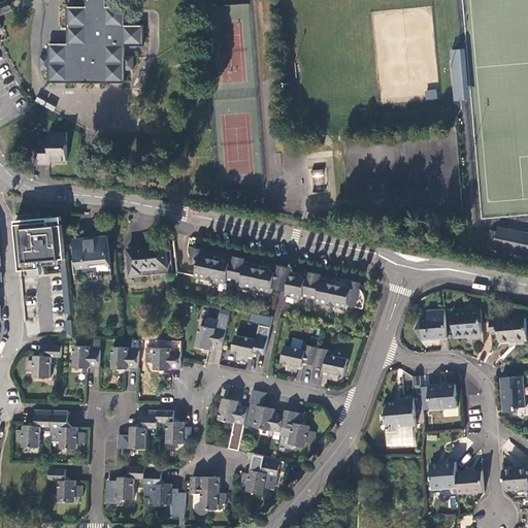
[(51,83),(125,83),(125,70),(133,70),(133,58),(125,58),(125,45),(143,45),(143,27),(125,26),(125,8),(105,8),(105,0),(87,0),(88,7),(69,7),(69,44),(51,45),(51,57),(41,58),(41,70),(51,70),(51,83)]
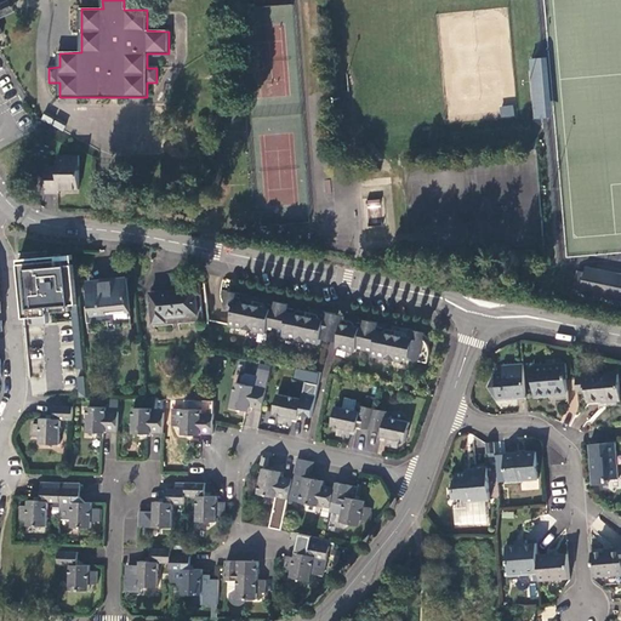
[(0,18),(15,12),(10,1),(0,5),(0,18)]
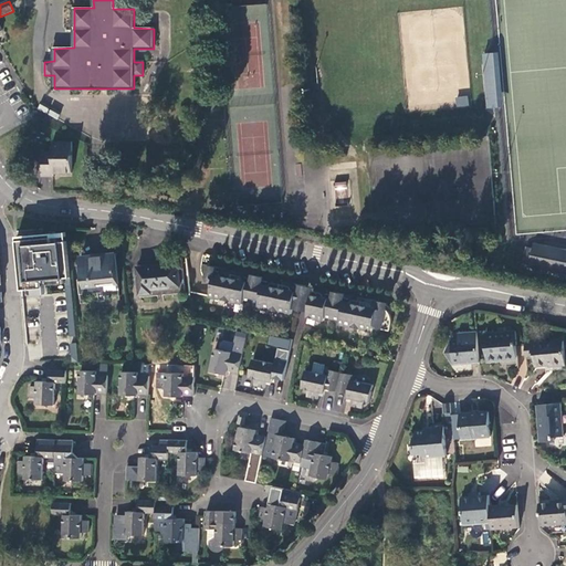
[(236,88),(251,88),(255,6),(242,6),(241,23),(239,23),(236,88)]
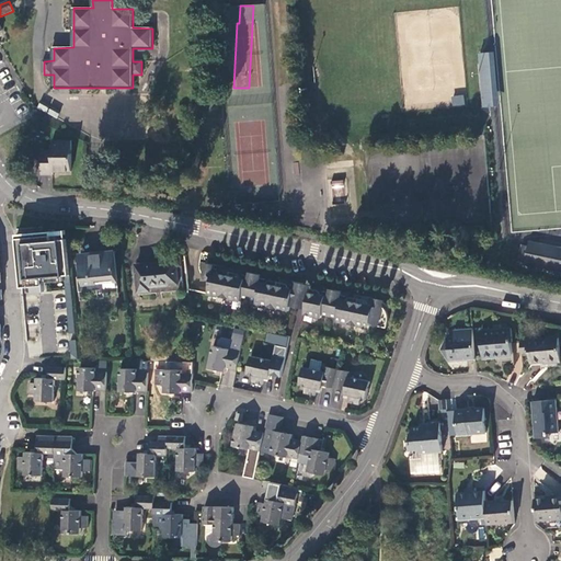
[(500,107),(495,53),(490,54),(480,55),(484,109),(490,107),(500,107)]
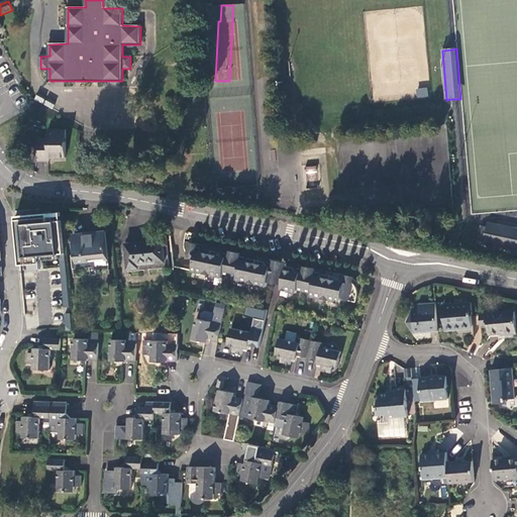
[(417,98),(428,96),(427,87),(415,89),(417,98)]
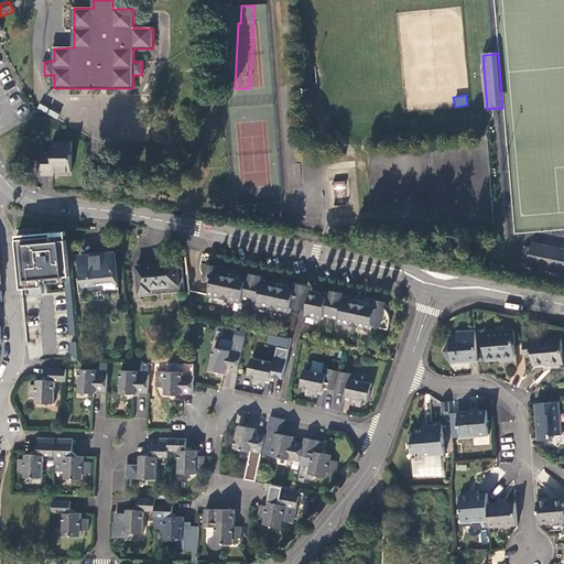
[(73,173),(76,173),(76,145),(57,145),(57,154),(46,154),(46,176),(72,176),(73,173)]
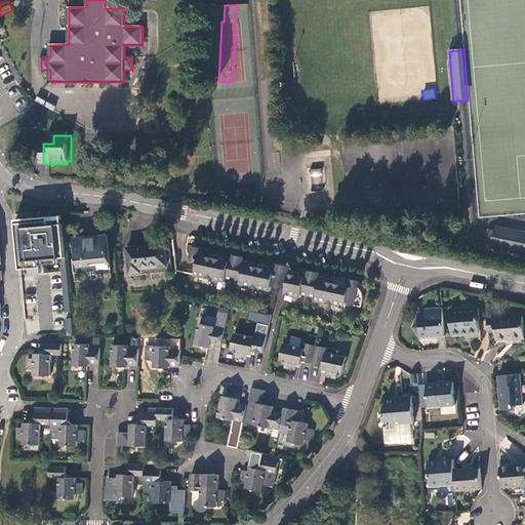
[(310,184),(322,184),(322,168),(310,168),(310,184)]
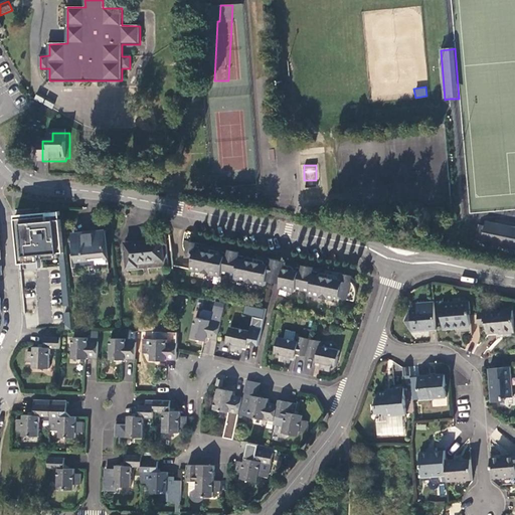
[(68,253),(65,211),(17,215),(22,265),(47,263),(47,254),(68,253)]
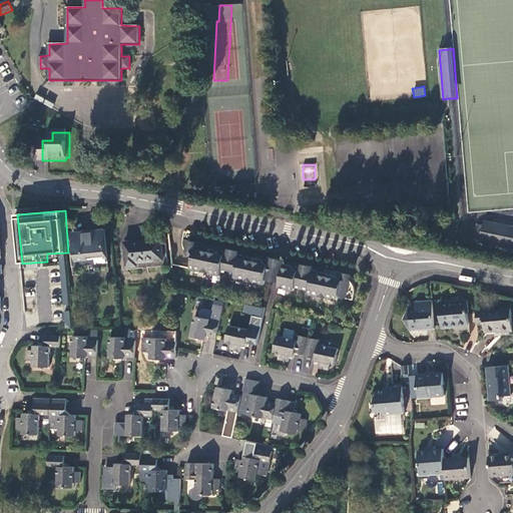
[(512,246),(512,226),(485,221),(481,241),(512,246)]
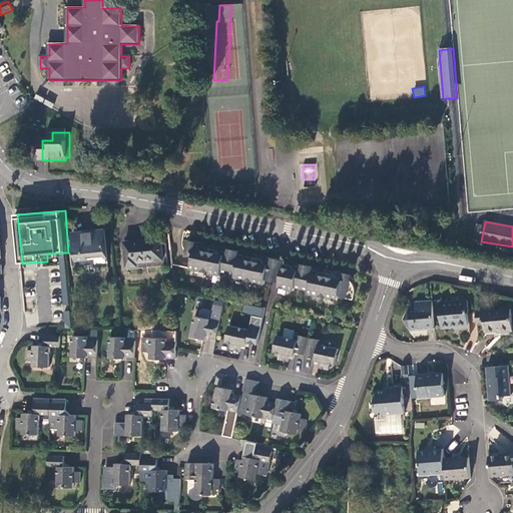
[(78,262),(97,260),(109,259),(112,258),(108,227),(75,231),(78,262)]
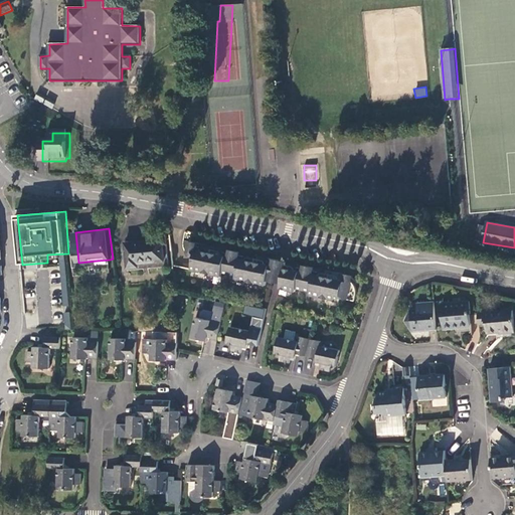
[(167,238),(127,243),(130,271),(170,268),(167,238)]
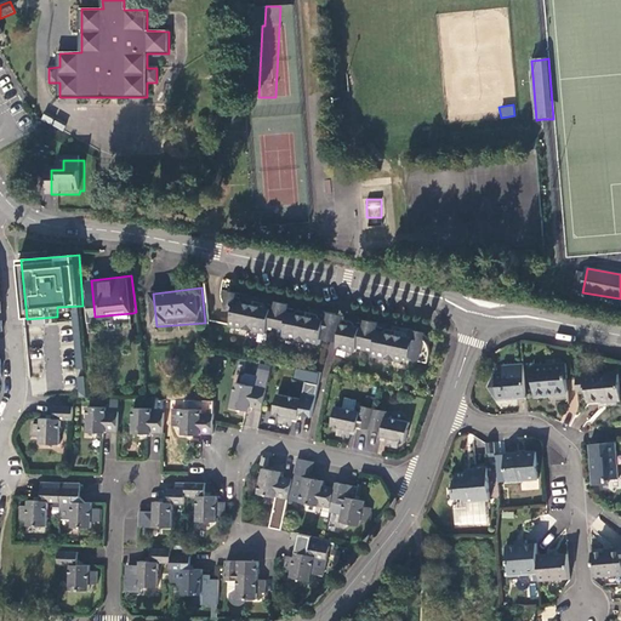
[(334,332),(337,315),(229,292),(227,306),(231,311),(235,312),(232,328),(322,347),(324,341),(325,331),(334,332)]
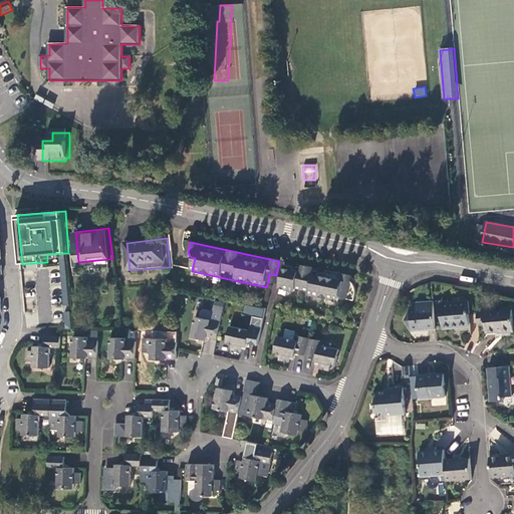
[(285,262),(279,261),(276,275),(269,274),(268,282),(271,282),(272,283),(280,285),(285,262)]
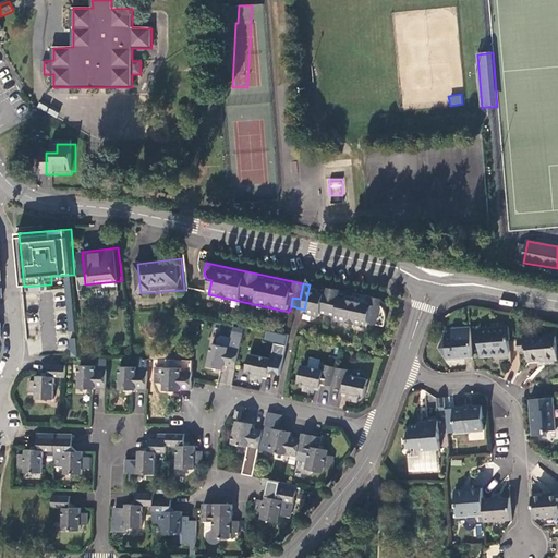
[(374,298),(310,284),(304,310),(303,315),(320,318),(322,314),(336,317),(335,322),(370,329),(371,325),(386,327),(387,322),(386,316),(385,312),(380,305),(373,301),(374,298)]
